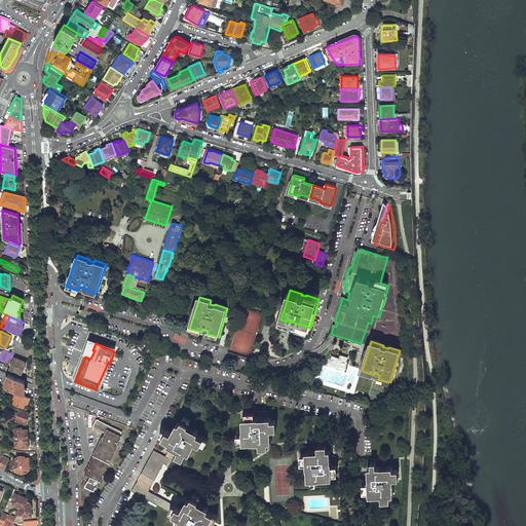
[(344,372),(349,357),(340,353),(338,358),(330,354),(326,366),(344,372)]
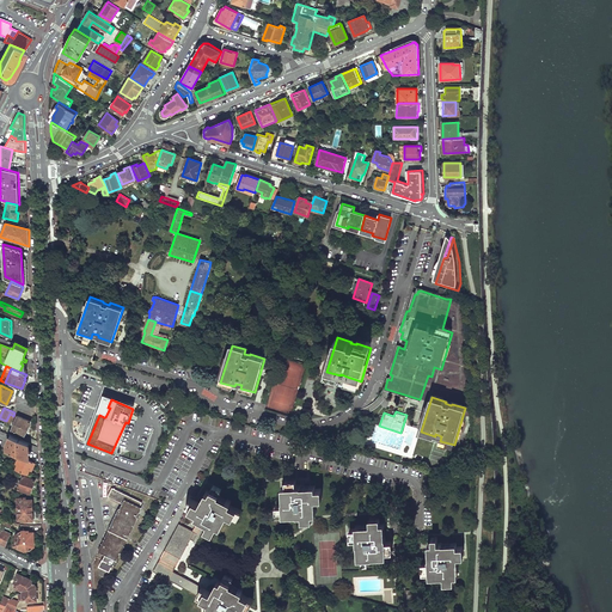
[(18,416),(12,429),(26,435),(31,422),(18,416)]
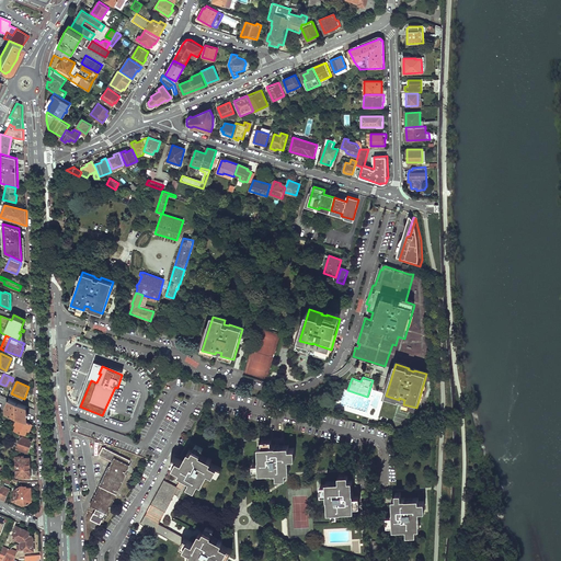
[(26,405),(9,399),(6,405),(7,407),(10,410),(9,413),(18,418),(26,421),(26,405)]
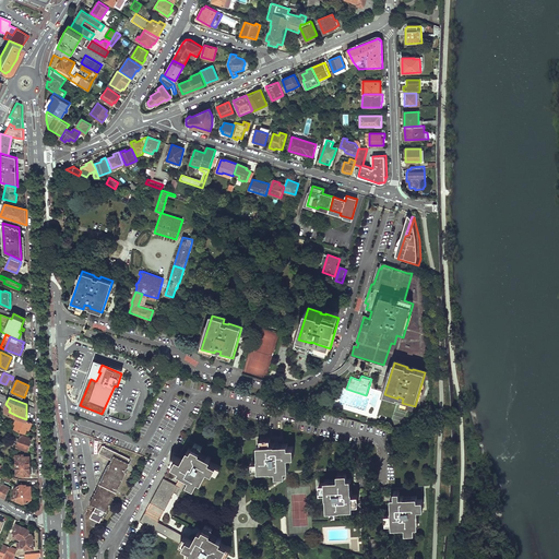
[(18,416),(15,423),(16,424),(15,428),(25,432),(27,428),(28,428),(32,421),(26,419),(18,416)]
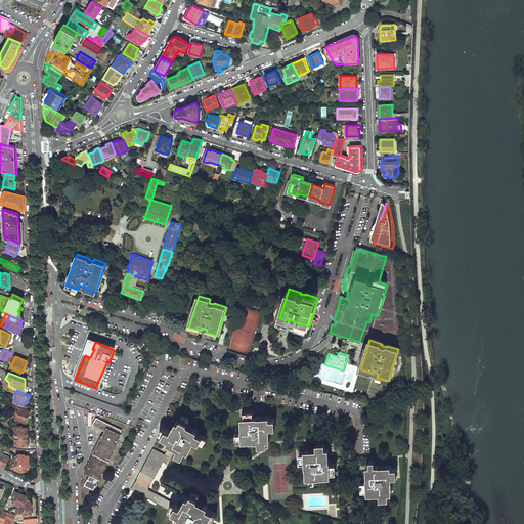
[(19,406),(15,419),(26,423),(30,411),(19,406)]
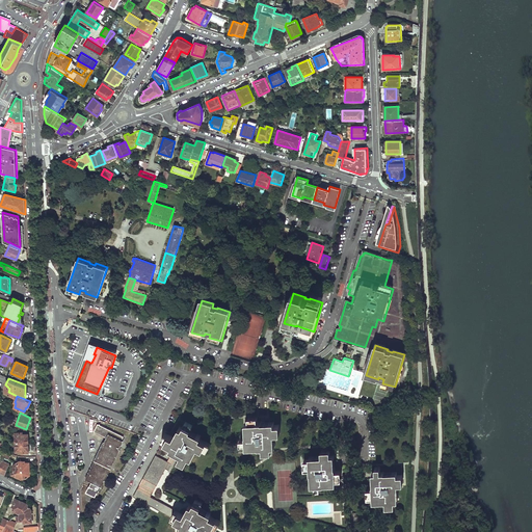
[(257,415),(248,416),(248,420),(247,421),(248,432),(245,433),(245,436),(240,437),(240,442),(246,442),(246,445),(249,445),(249,443),(255,442),(255,441),(258,441),(259,445),(263,445),(263,450),(271,450),(271,444),(273,444),(272,431),(280,431),(280,423),(273,423),(273,420),(270,420),(270,422),(265,423),(264,424),(261,424),(261,420),(257,420),(257,415)]
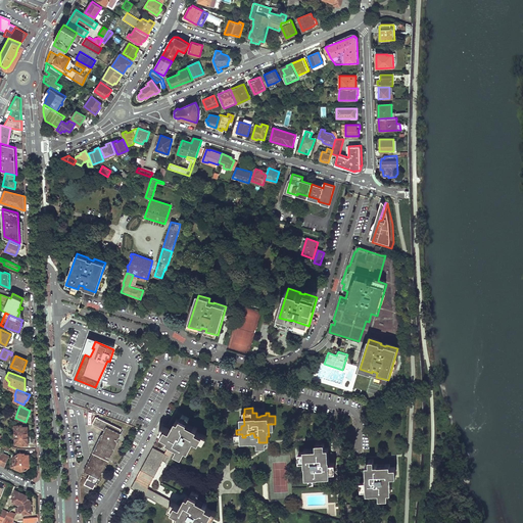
[(85,488),(91,491),(119,437),(116,436),(122,427),(96,415),(93,422),(105,428),(87,468),(91,471),(89,476),(87,475),(85,480),(86,481),(85,484),(85,488)]
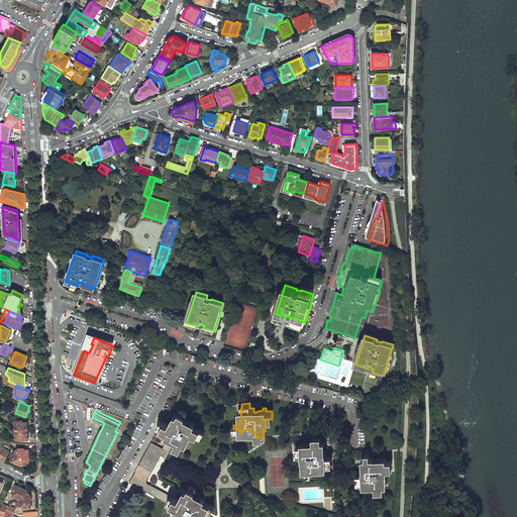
[(170,424),(161,419),(157,425),(167,431),(166,433),(169,435),(170,434),(177,438),(174,443),(181,447),(184,441),(187,442),(189,439),(187,438),(191,431),(200,436),(204,429),(194,424),(195,421),(192,419),(191,421),(184,417),(185,414),(179,411),(177,414),(175,413),(173,416),(174,417),(170,424)]
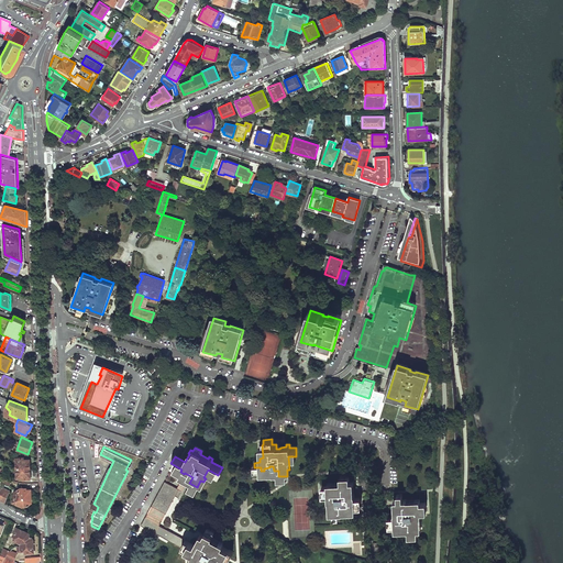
[(21,457),(17,457),(17,468),(30,468),(30,461),(28,459),(21,460),(21,457)]
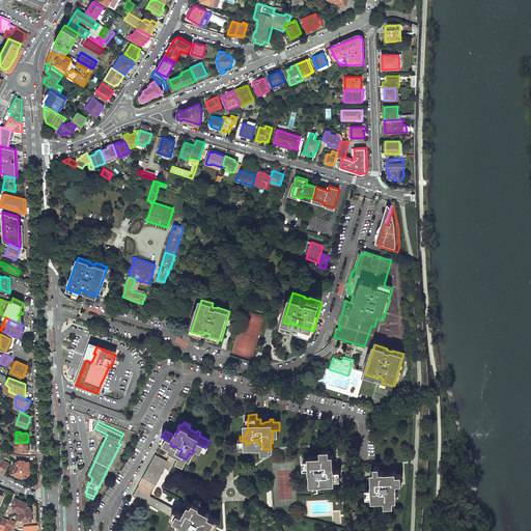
[(28,442),(16,442),(16,449),(18,450),(24,450),(24,452),(29,452),(28,442)]
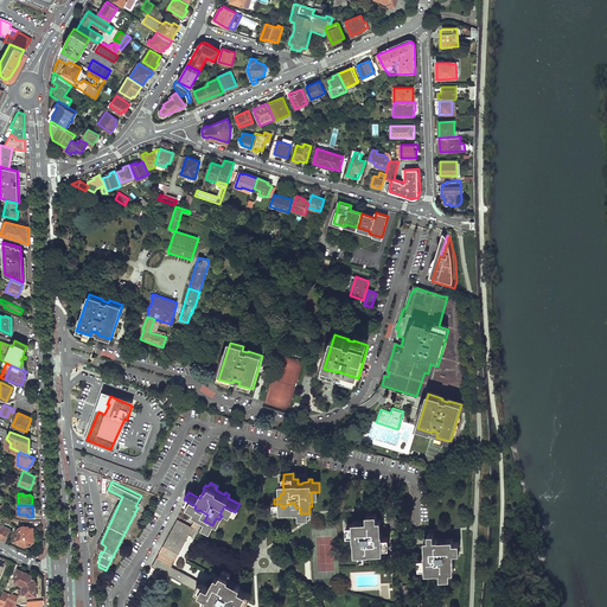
[(352,523),(347,523),(347,532),(353,532),(353,536),(359,536),(359,541),(357,541),(357,545),(355,545),(355,550),(359,550),(359,556),(364,556),(364,550),(383,549),(383,544),(389,544),(389,535),(383,535),(382,530),(377,530),(376,526),(378,526),(378,521),(381,521),(381,516),(376,516),(376,510),(366,511),(366,521),(352,521),(352,523)]
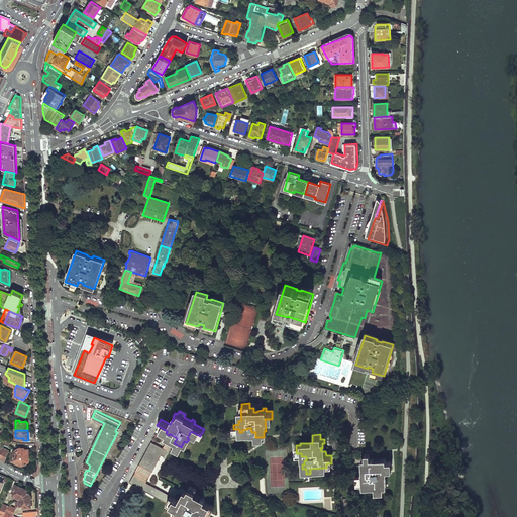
[(129,481),(160,497),(168,501),(172,494),(164,489),(146,480),(165,447),(151,440),(129,481)]
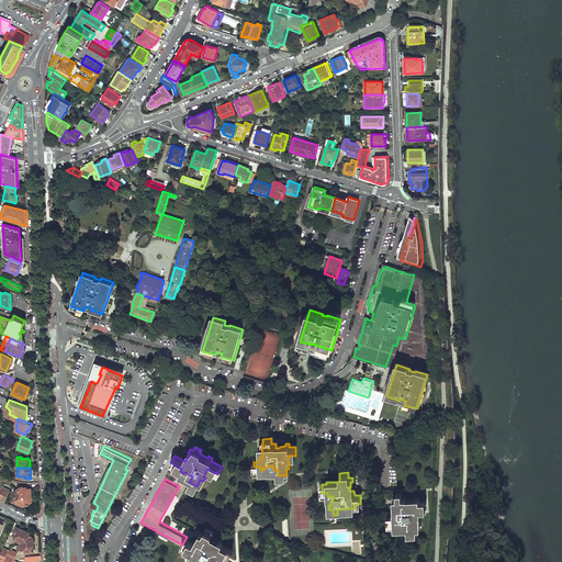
[(0,489),(0,499),(4,502),(9,491),(1,486),(0,489)]
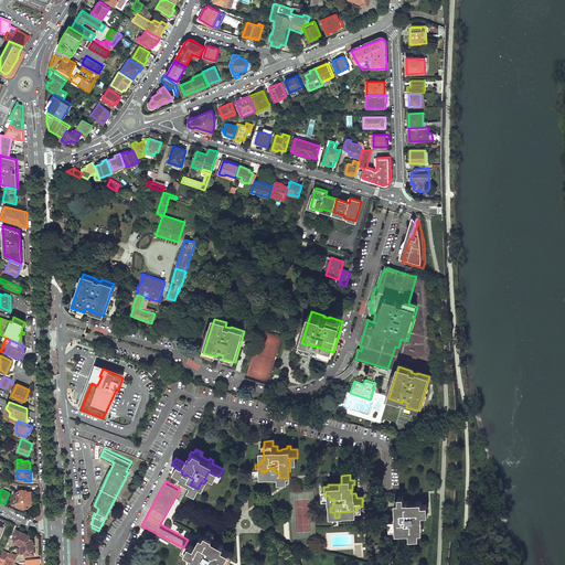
[(12,489),(11,491),(16,493),(14,494),(14,497),(16,497),(13,502),(14,504),(25,509),(29,507),(18,492),(12,489)]
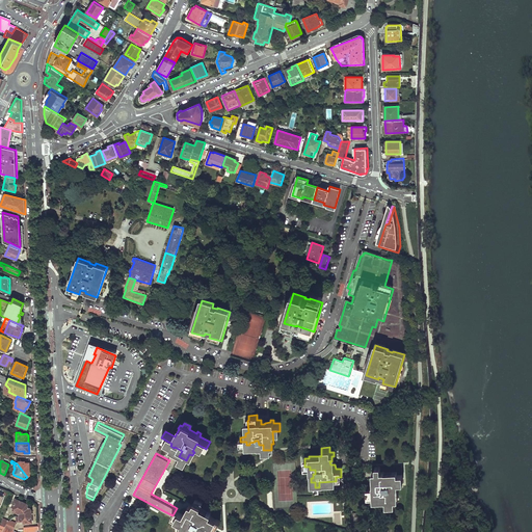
[(19,461),(17,463),(27,477),(30,475),(29,463),(28,462),(22,463),(22,461),(19,461)]
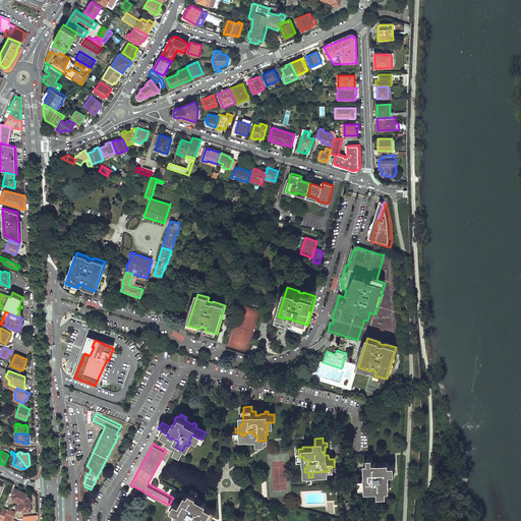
[(367,461),(364,461),(364,465),(366,465),(366,470),(368,470),(368,473),(364,473),(364,477),(359,477),(359,485),(364,485),(364,489),(368,488),(368,486),(372,486),(372,484),(377,484),(378,495),(386,494),(386,488),(390,488),(389,484),(387,484),(387,479),(385,479),(385,476),(389,476),(389,472),(394,471),(394,463),(389,463),(389,460),(375,460),(372,460),(372,455),(367,456),(367,461)]
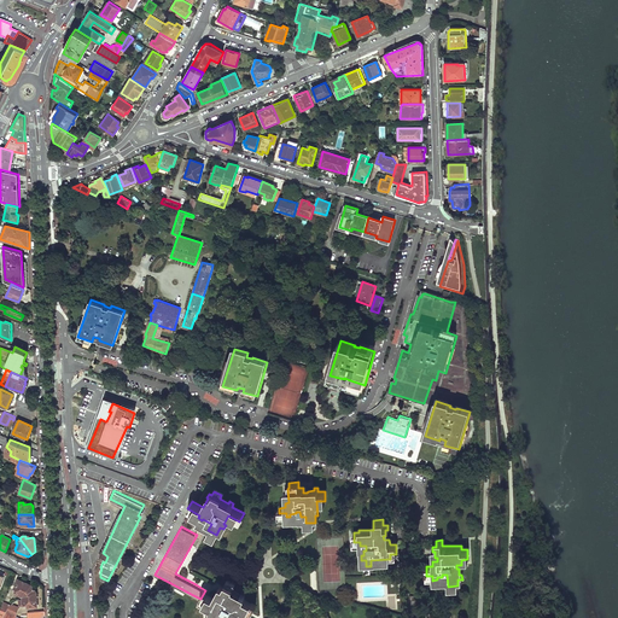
[(17,587),(13,595),(18,598),(19,594),(23,595),(23,596),(34,589),(30,586),(18,579),(16,586),(17,587)]
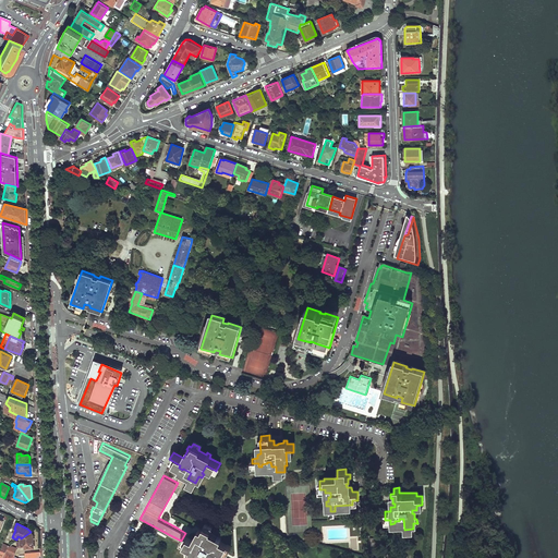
[(196,524),(190,536),(185,534),(182,542),(191,546),(189,550),(201,556),(199,557),(209,557),(217,545),(223,549),(227,543),(217,537),(218,534),(207,529),(208,526),(201,523),(199,526),(196,524)]
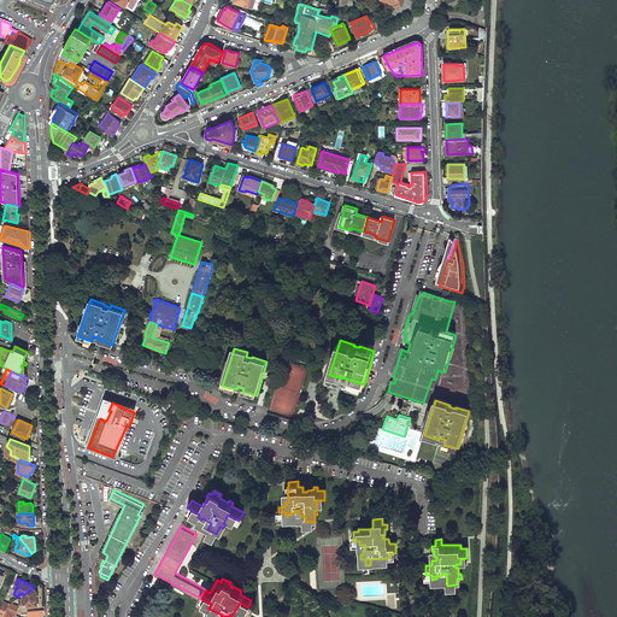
[(24,598),(21,598),(21,603),(31,603),(31,604),(37,604),(36,592),(34,588),(23,595),(24,595),(24,598)]
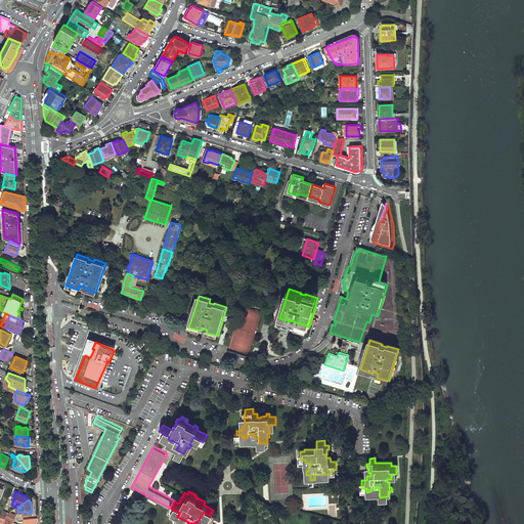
[(7,514),(5,519),(10,522),(13,523),(15,514),(9,513),(7,514)]
